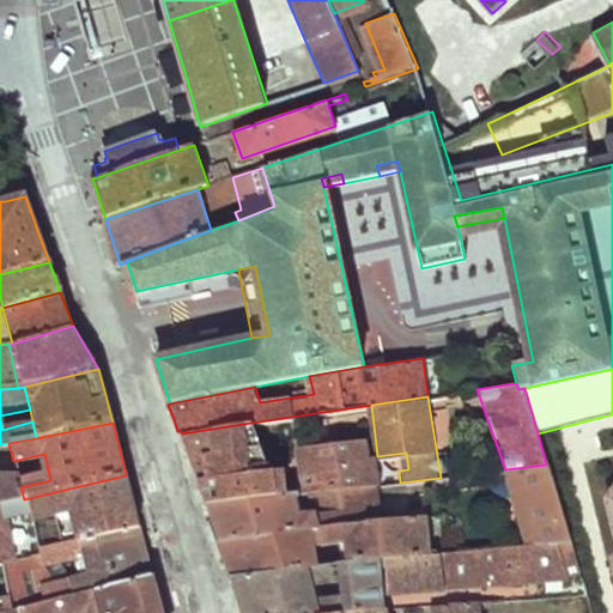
[(259,451),(250,423),(182,434),(190,457),(204,492),(208,507),(286,497),(281,472),(268,473),(266,451),(259,451)]
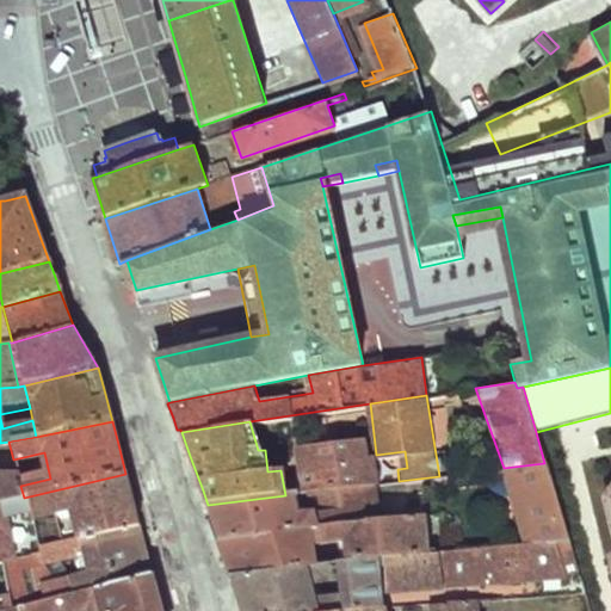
[(362,438),(298,445),(303,493),(312,492),(376,485),(372,456),(364,456),(362,438)]
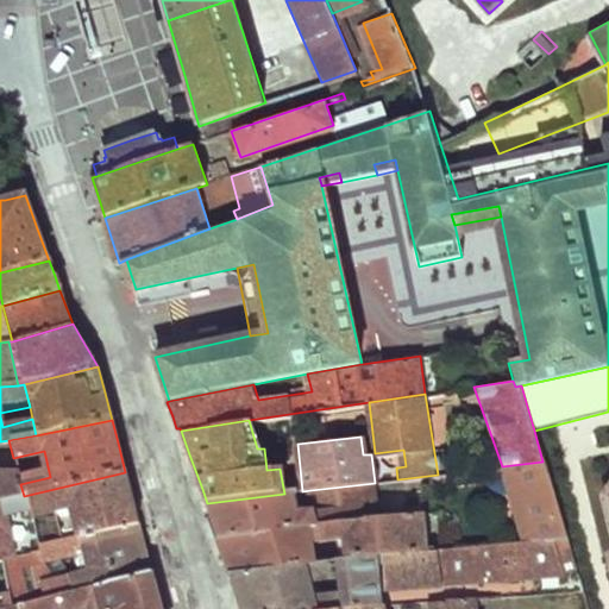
[(542,462),(502,466),(523,539),(552,535),(564,534),(542,462)]
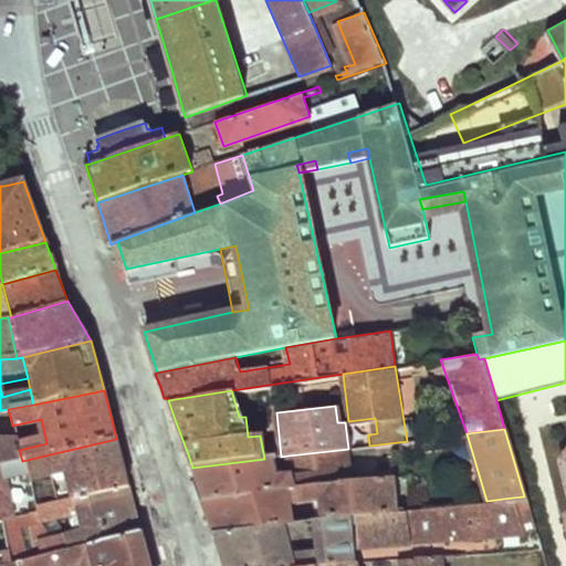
[(0,465),(22,461),(19,450),(16,437),(0,437),(0,465)]
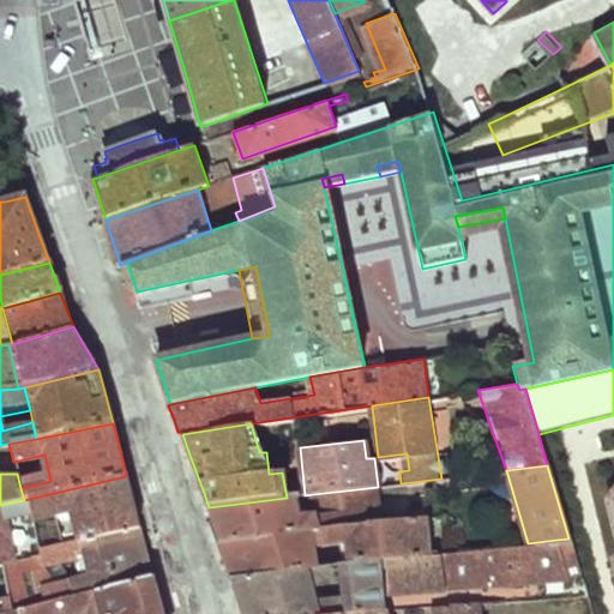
[(53,510),(68,507),(77,543),(140,527),(133,501),(126,476),(24,500),(30,522),(53,515),(53,510)]
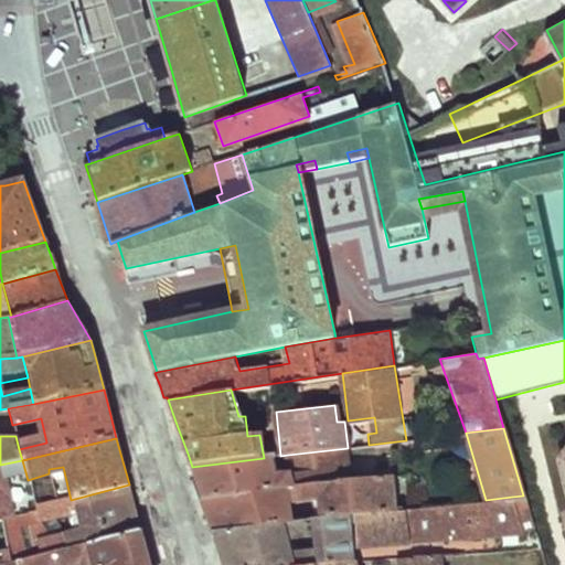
[(291,502),(315,499),(318,516),(343,514),(352,513),(397,509),(393,477),(353,480),(349,447),(348,448),(288,455),(289,477),(276,478),(273,457),(264,458),(192,467),(198,482),(209,514),(214,531),(290,520),(291,502)]
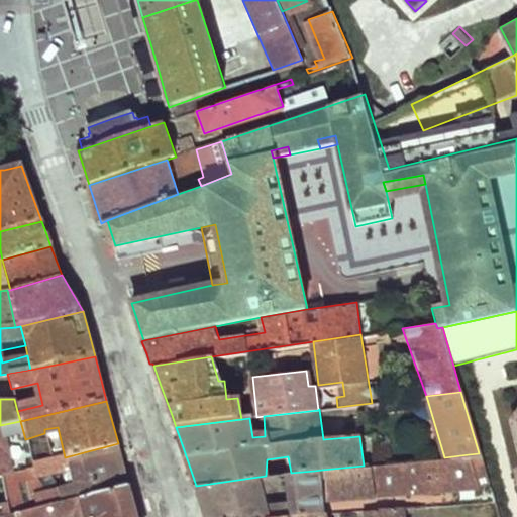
[(0,474),(2,474),(30,466),(25,439),(20,421),(0,425),(0,474)]
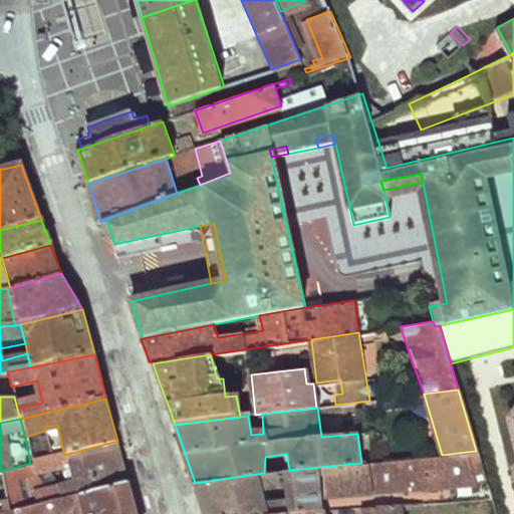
[(122,459),(117,441),(64,455),(67,466),(71,482),(75,496),(129,484),(122,459)]
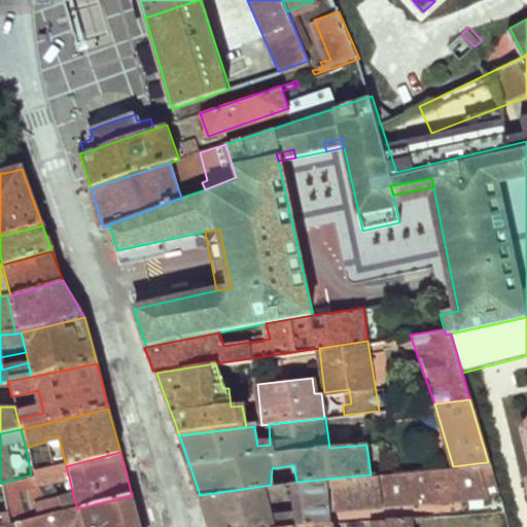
[(332,507),(487,493),(481,473),(478,463),(453,466),(371,475),(328,479),(332,507)]
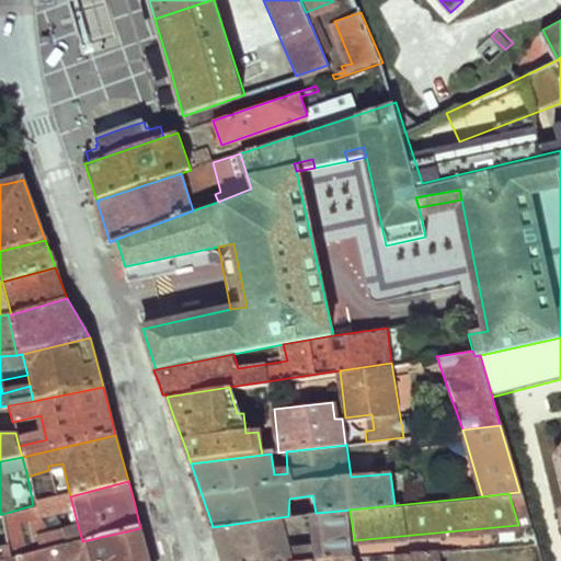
[(517,493),(508,493),(512,504),(519,503),(517,493)]
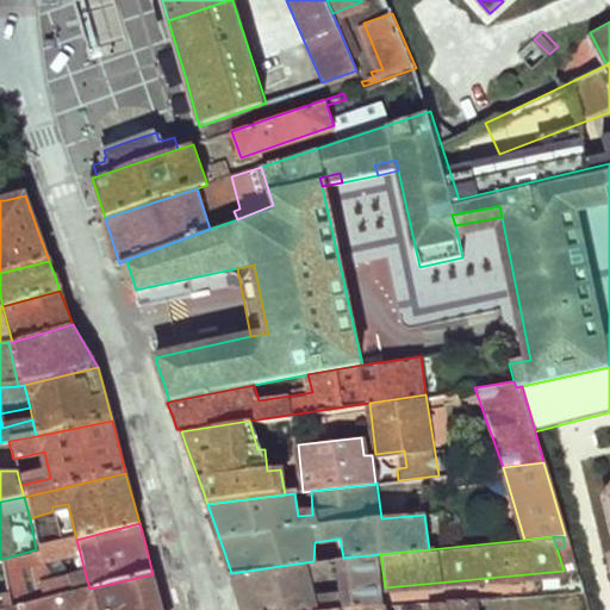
[(42,576),(37,562),(80,553),(76,540),(36,549),(2,559),(14,607),(83,591),(89,589),(85,572),(58,579),(57,572),(42,576)]
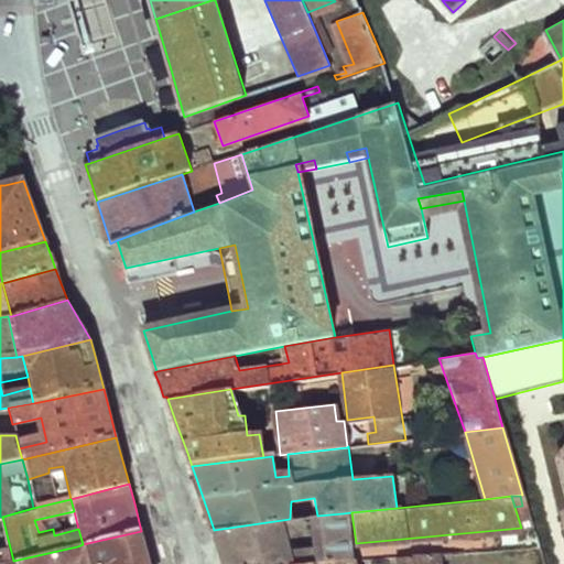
[(221,552),(225,563),(303,563),(348,559),(343,513),(317,516),(290,519),(214,530),(221,552)]
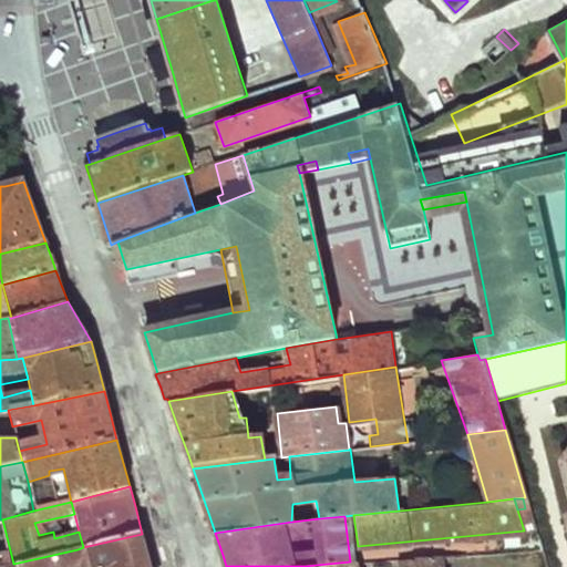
[(0,566),(13,564),(2,519),(0,519),(0,566)]
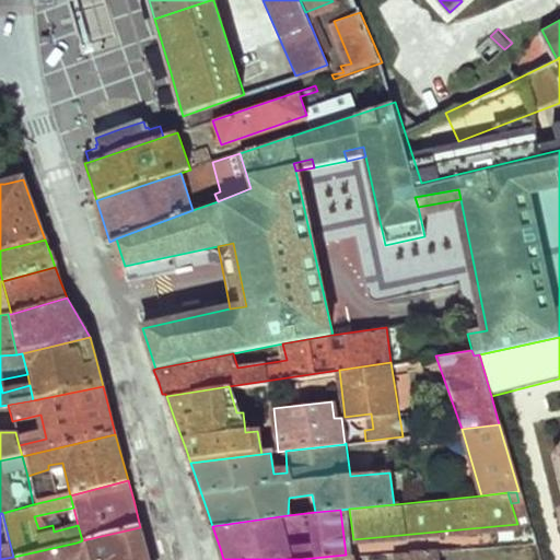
[(149,559),(148,553),(140,527),(82,540),(77,543),(80,559),(149,559)]
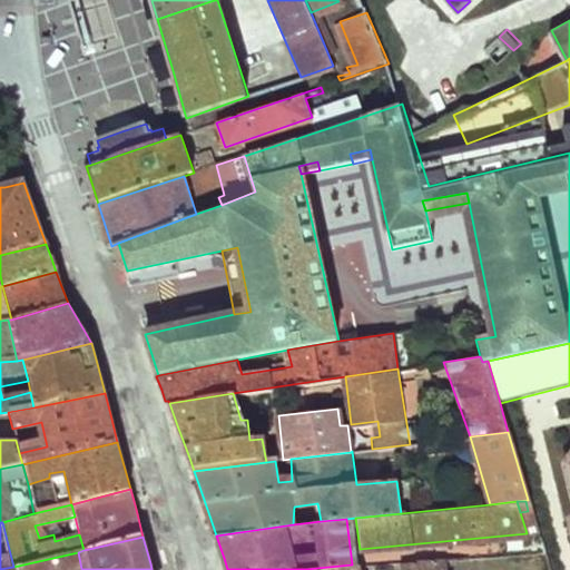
[(81,569),(78,552),(13,567),(0,569),(81,569)]
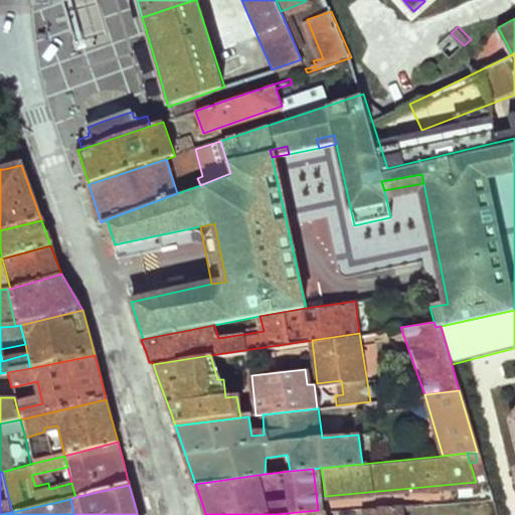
[(358,507),(358,514),(401,514),(400,504),(358,507)]
